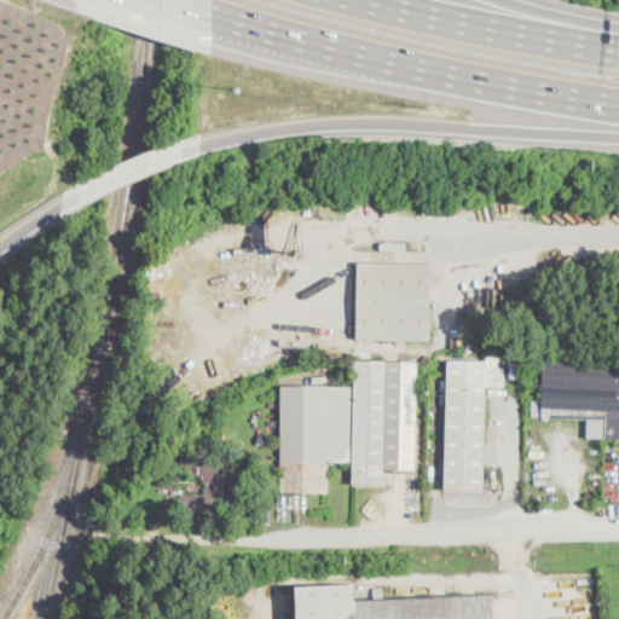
[(431,340),(431,341),(357,340),(358,262),(432,264),(431,340)]
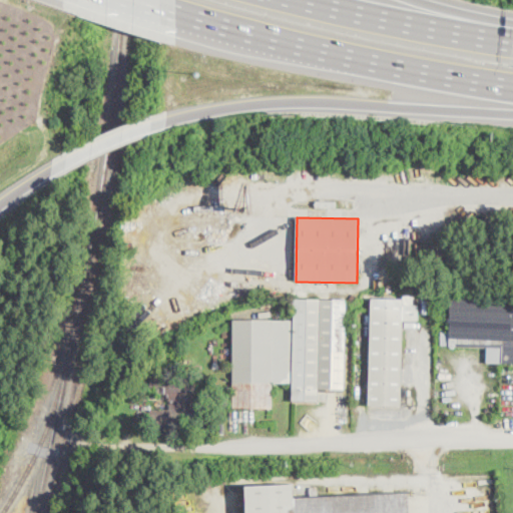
[(415,298),(415,305),(420,305),(419,321),(404,321),(401,406),(369,405),(372,299),(404,300),(404,296),(415,296),(415,298)]
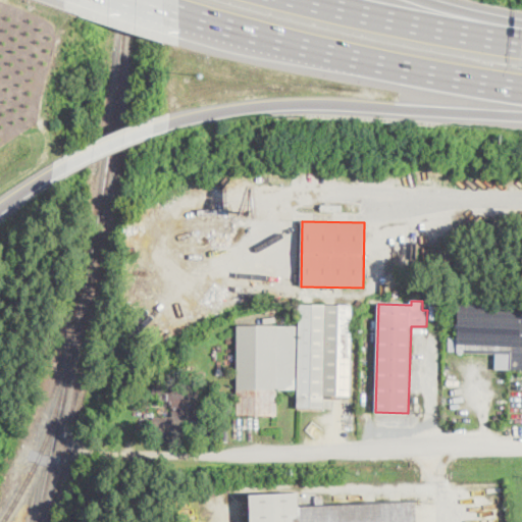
[(521,370),(511,370),(511,354),(459,353),(459,301),(521,302),(521,370)]
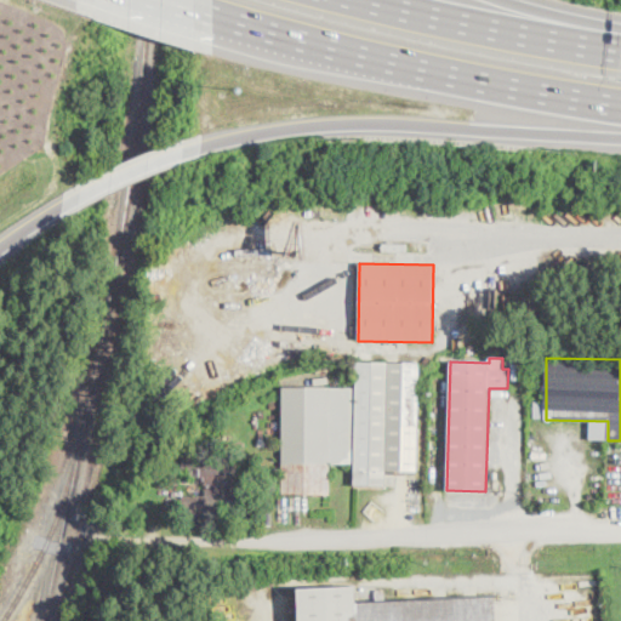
[(420,381),(416,471),(416,472),(406,472),(406,476),(396,476),(396,471),(387,471),(386,485),(353,485),(354,465),(331,463),(331,496),(279,494),(283,386),(313,387),(313,376),(329,377),(329,387),(355,387),(357,362),(420,363),(420,381)]
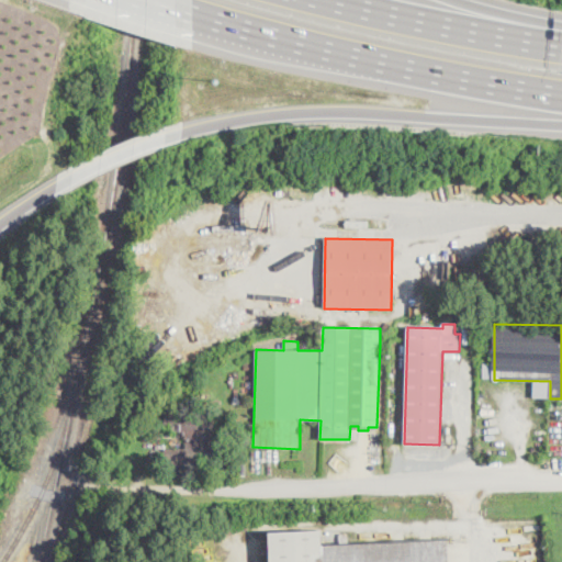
[(214,472),(165,472),(164,412),(213,412),(214,472)]
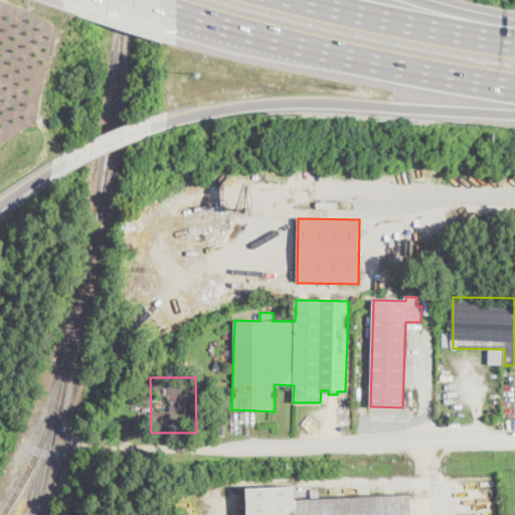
[(289,487),(289,501),(403,496),(403,514),(241,514),(240,489),(289,487)]
